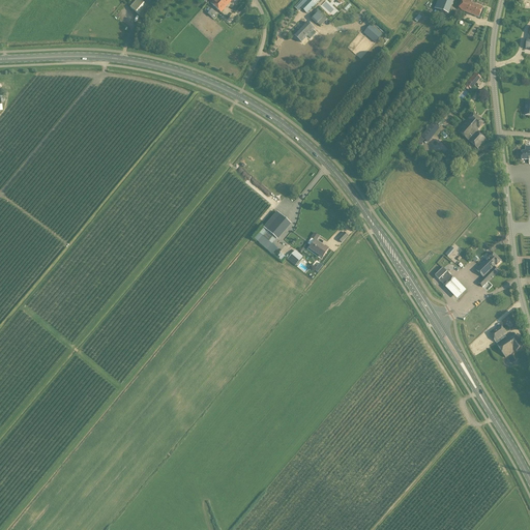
[(153,3),(148,0),(138,0),(139,0),(138,0),(137,0),(129,8),(141,18),(149,9),(153,3)]
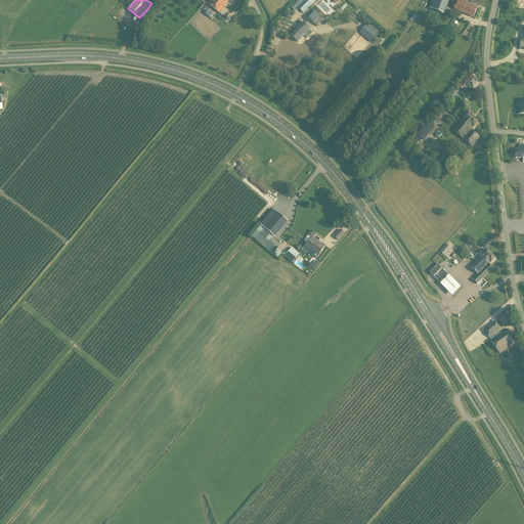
[(211,0),(208,3),(218,12),(229,0),(211,0)]
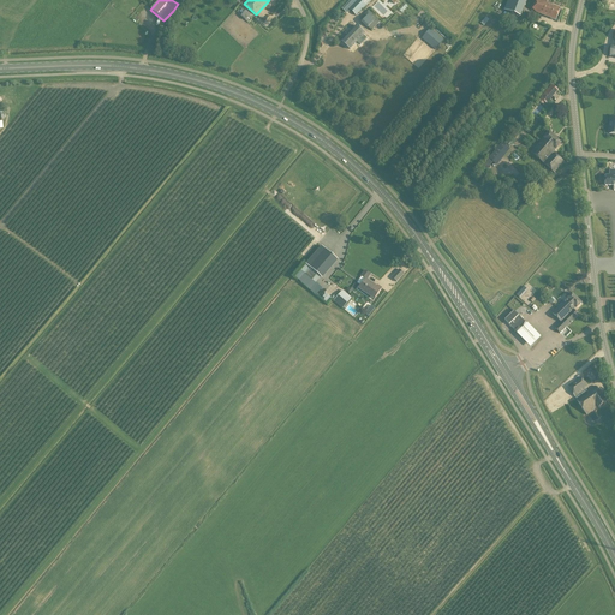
[(372,0),(358,0),(348,10),(357,17),(364,9),(372,0)]
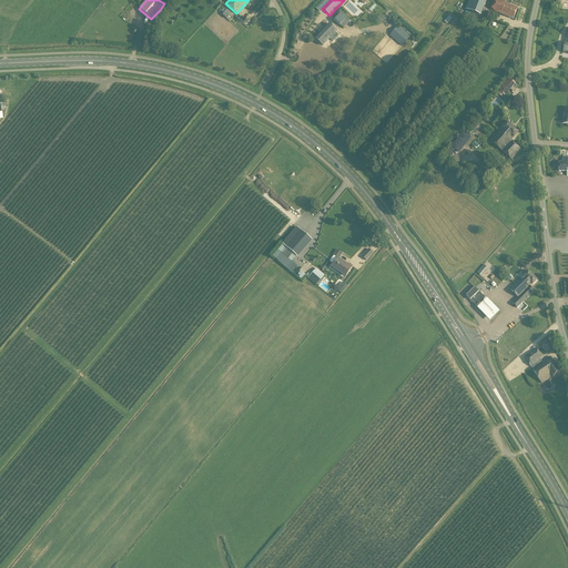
[(482,16),(486,0),(474,0),(470,11),(482,16)]
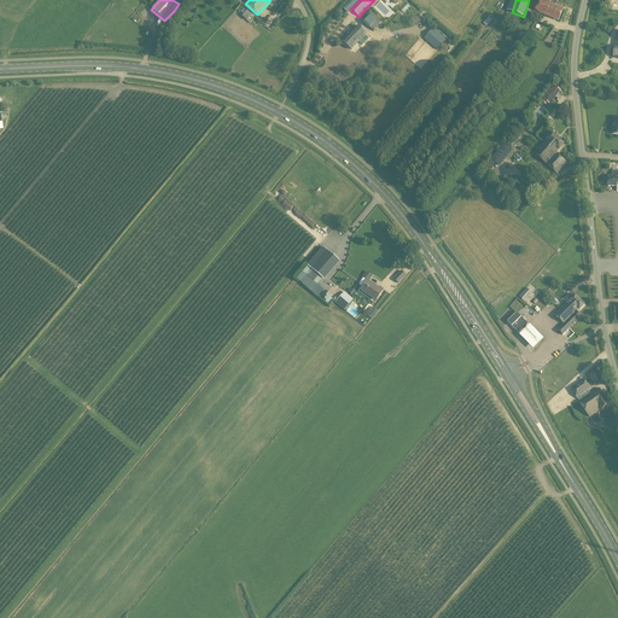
[(537,13),(559,21),(564,10),(549,4),(551,0),(540,0),(542,1),(537,13)]
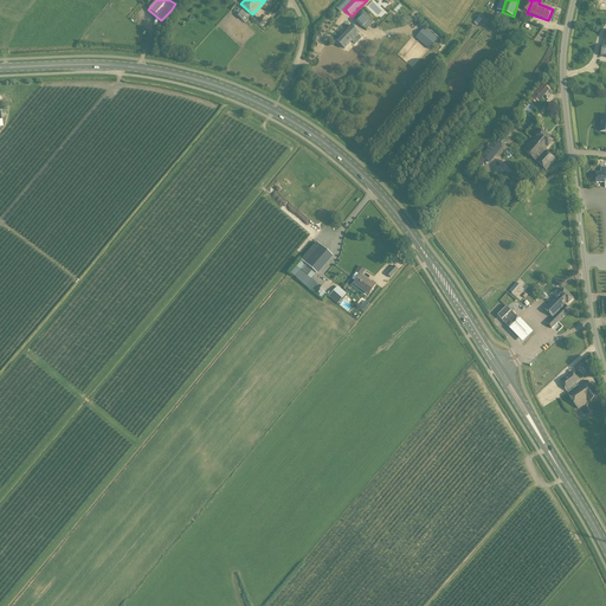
[(242,11),(242,12),(238,10),(237,11),(236,10),(233,12),(237,17),(242,21),(242,20),(244,23),(249,19),(246,17),(246,15),(242,11)]
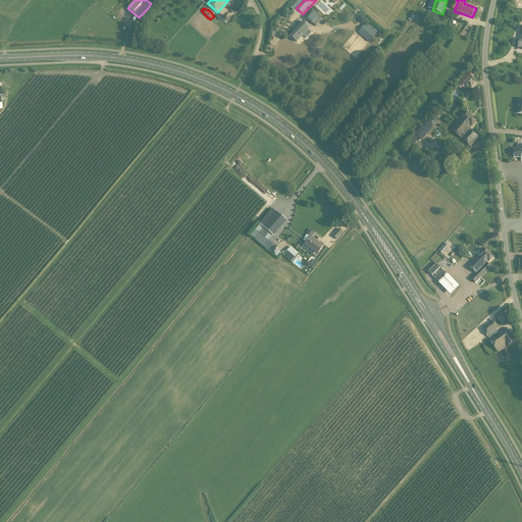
[(322,19),(312,9),(305,16),(315,27),(322,19)]
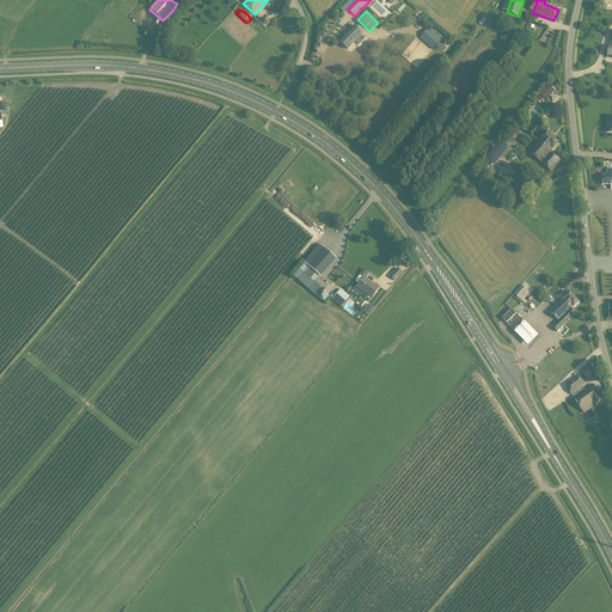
[(354,26),(340,42),(348,50),(363,35),(354,26)]
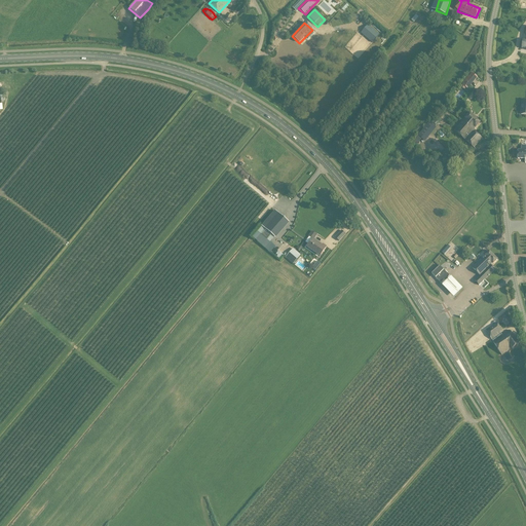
[(372,42),(379,35),(368,25),(362,33),(372,42)]
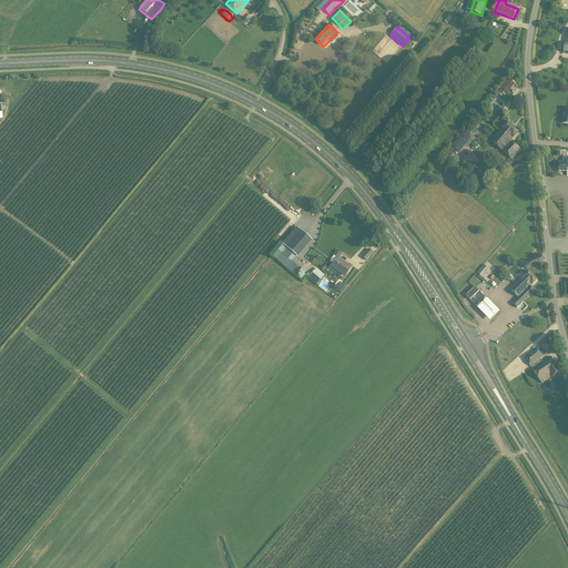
[(501,97),(504,95),(505,97),(516,83),(509,79),(497,93),(501,97)]
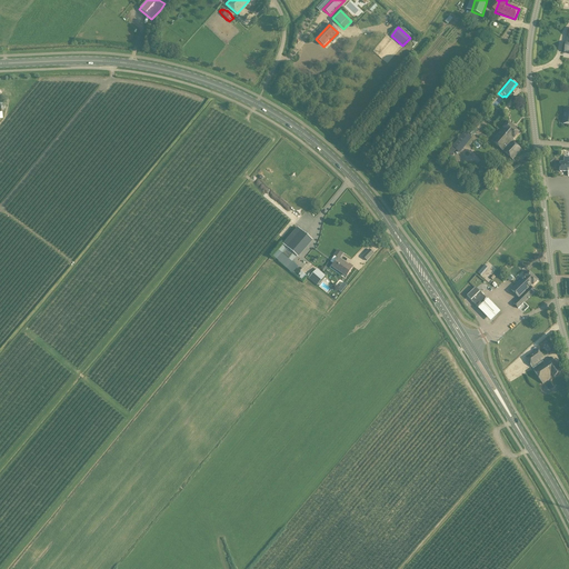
[(500,131),(511,141),(515,139),(520,132),(508,122),(502,129),(500,131)]
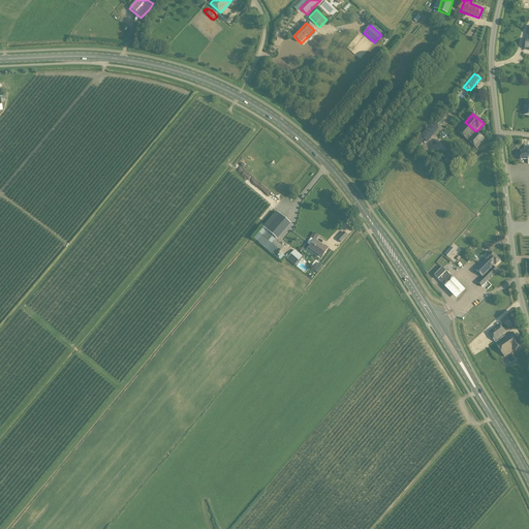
[(432,122),(421,136),(414,144),(417,147),(418,146),(419,146),(425,139),(427,142),(438,128),(432,122)]
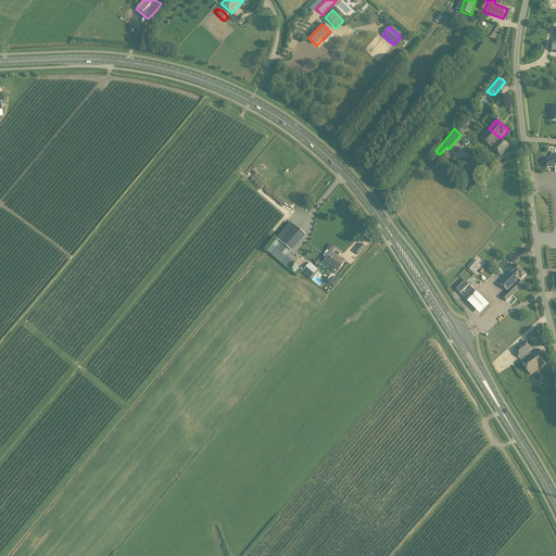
[(507,151),(510,148),(500,138),(489,128),(480,138),(501,156),(507,150),(507,151)]
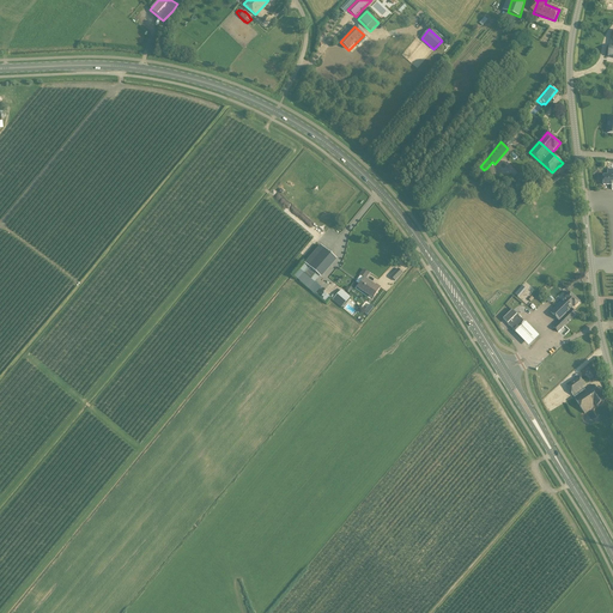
[(607,175),(604,175),(604,176),(601,177),(601,182),(604,183),(604,186),(612,186),(612,190),(612,189),(612,169),(607,170),(607,175)]
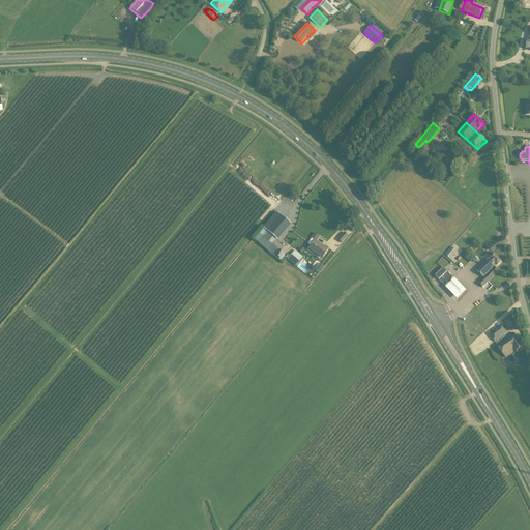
[(255,240),(267,251),(276,239),(276,240),(290,224),(280,215),(266,231),(264,229),(255,240)]
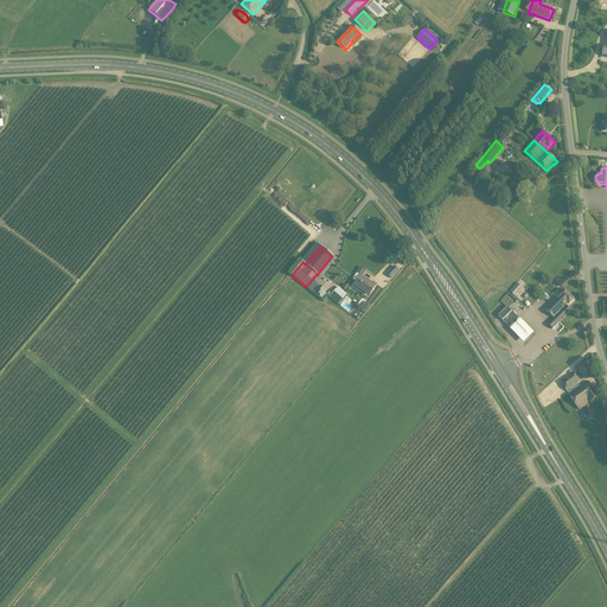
[(395,266),(387,274),(391,280),(400,272),(395,266)]
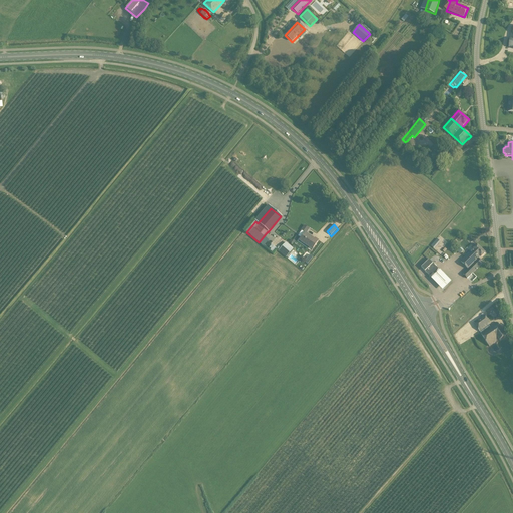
[(319,240),(315,238),(315,239),(307,233),(310,229),(305,225),(301,230),(305,233),(300,240),(313,249),(319,240)]
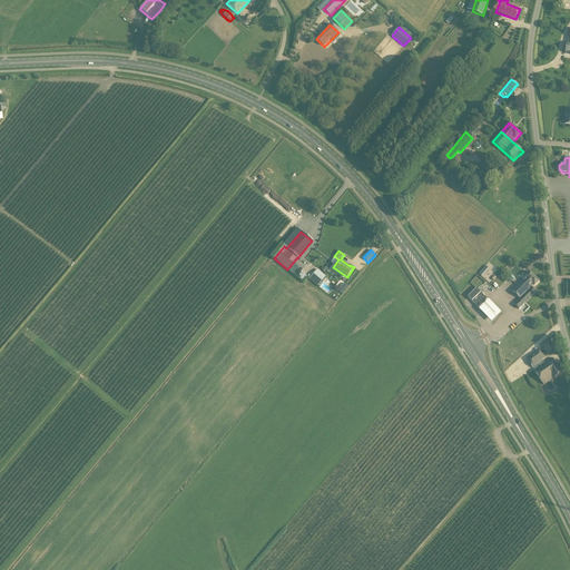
[(482,277),(490,269),(485,266),(479,274),(482,277)]
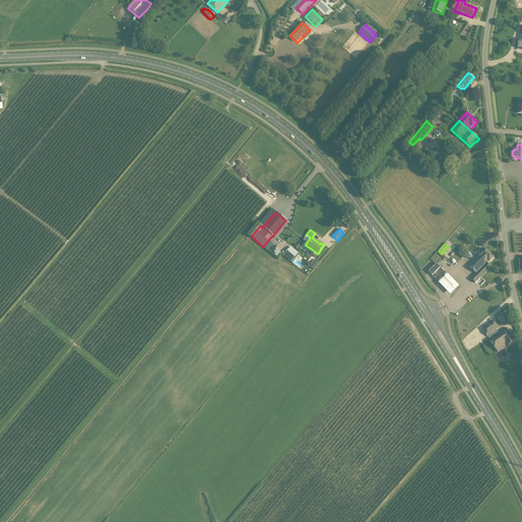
[(299,254),(291,247),(283,256),(292,262),(299,254)]
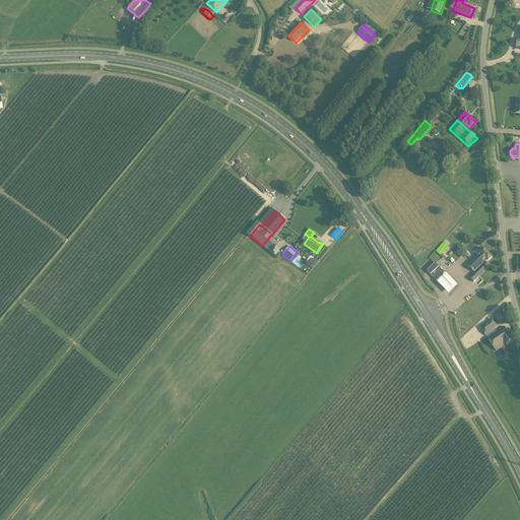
[(483,248),(467,265),(474,272),(469,277),(473,282),(490,266),(485,262),(486,260),(488,261),(493,257),(483,248)]
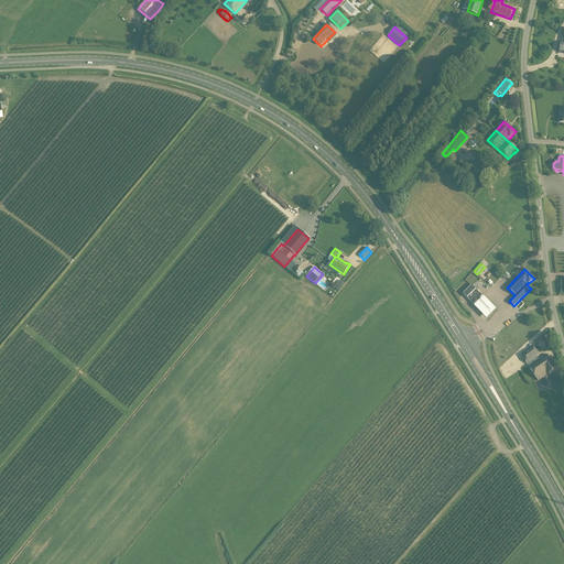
[(338,290),(344,283),(340,280),(335,288),(338,290)]
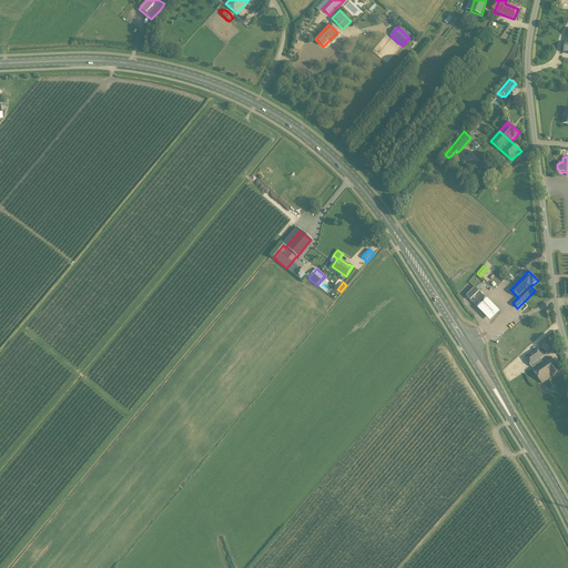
[(478,291),(475,287),(466,296),(469,300),(478,291)]
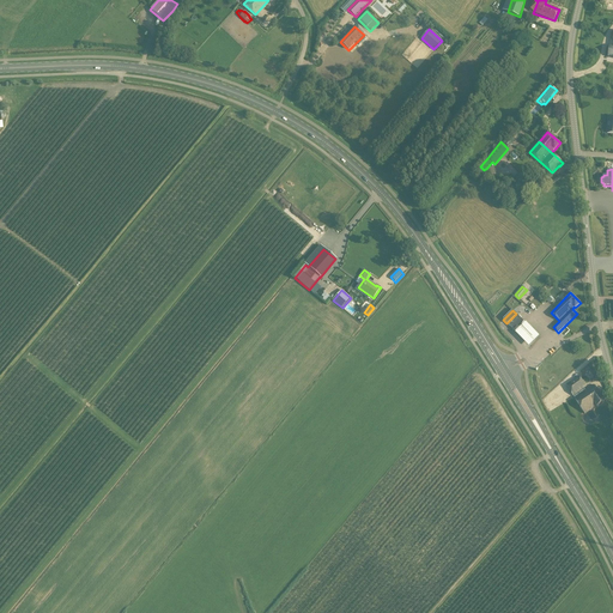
[(516,329),(523,321),(516,314),(507,323),(514,331),(516,329)]
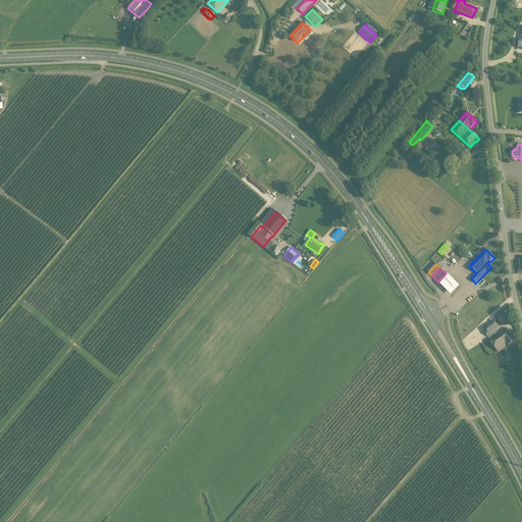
[(439,283),(439,284),(451,296),(460,288),(448,275),(442,280),(440,279),(437,281),(439,283)]
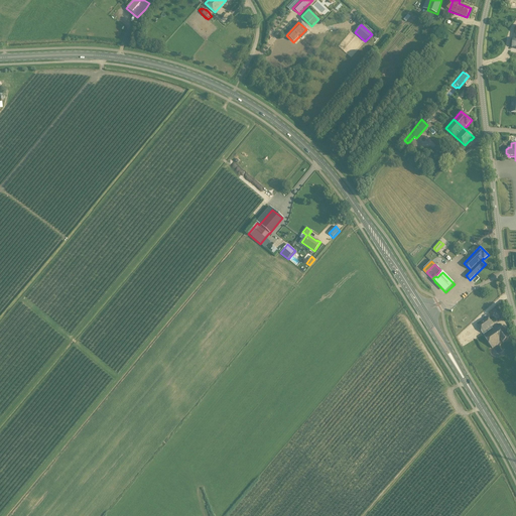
[(484,336),(493,348),(501,342),(502,343),(509,338),(500,325),(493,329),(492,327),(494,326),(487,315),(476,325),(483,334),(484,336)]
